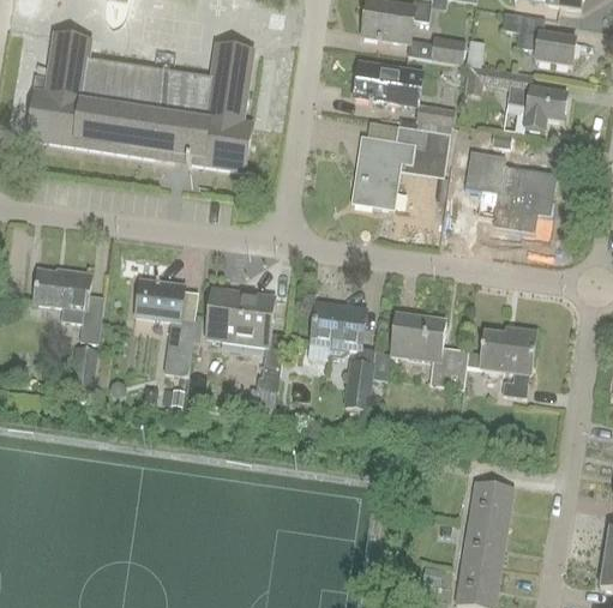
[(433,43),(409,40),(413,19),(428,22),(431,5),(431,4),(414,1),(413,7),(367,0),(362,35),(409,42),(407,56),(462,65),(466,41),(433,36),(433,43)]
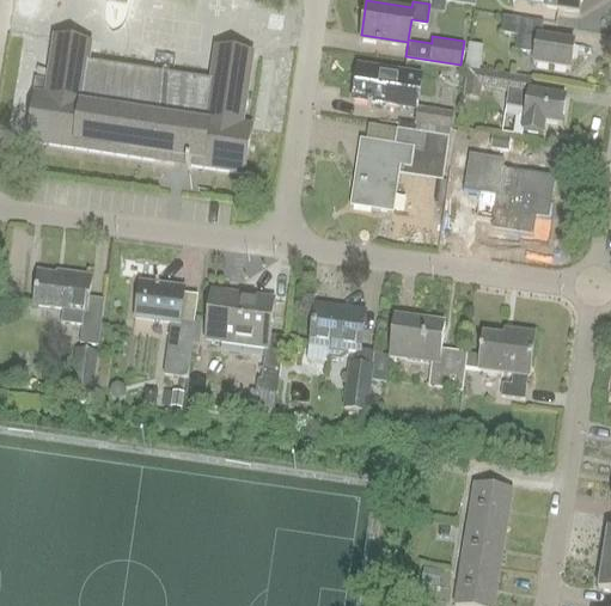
[(543,19),(519,14),(502,12),(500,29),(517,31),(514,47),(535,49),(532,60),(569,66),(574,38),(541,32),(543,19)]
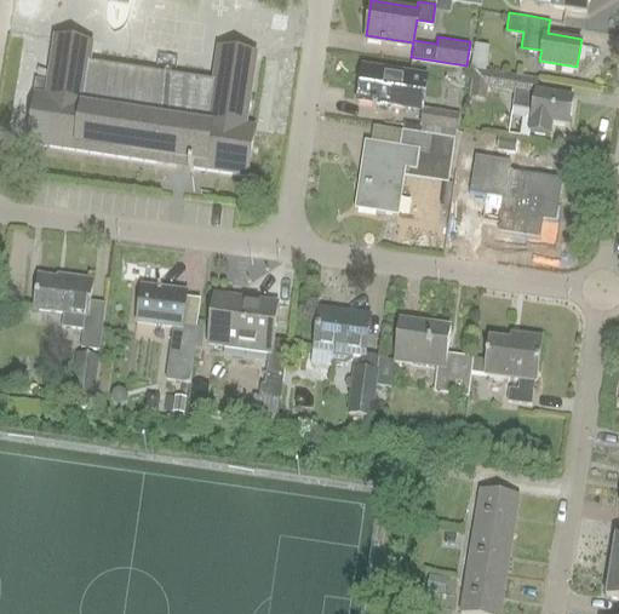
[(35,92),(28,139),(247,172),(253,125),(244,124),(254,51),(227,46),(218,45),(213,78),(201,76),(161,70),(89,59),(91,40),(55,35),(49,78),(46,93),(35,92)]
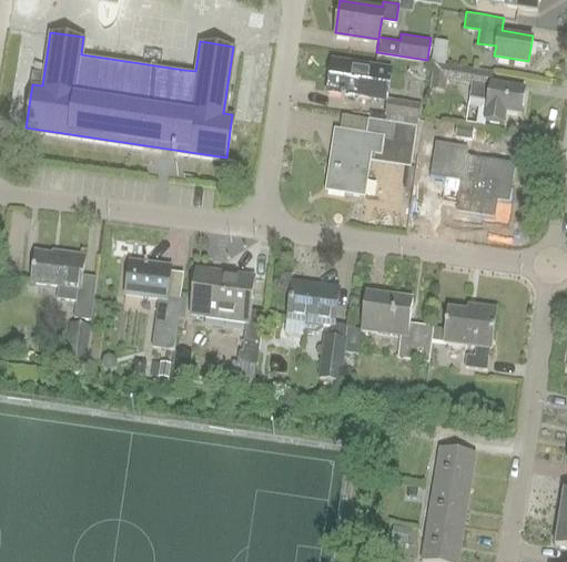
[(444,61),(448,39),(436,37),(434,53),(433,59),(444,61)]
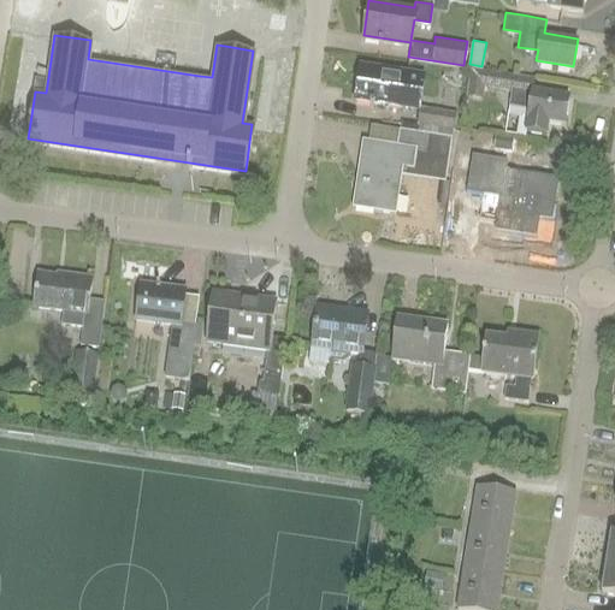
[(424,80),(404,77),(406,70),(359,63),(354,96),(401,104),(401,101),(420,105),(424,80)]
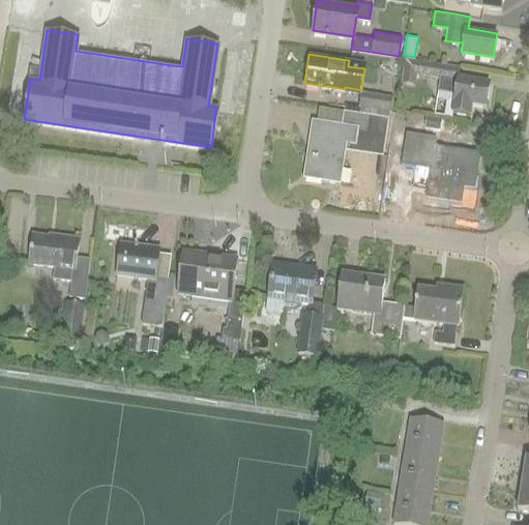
[(433,75),(435,61),(415,58),(413,71),(433,75)]
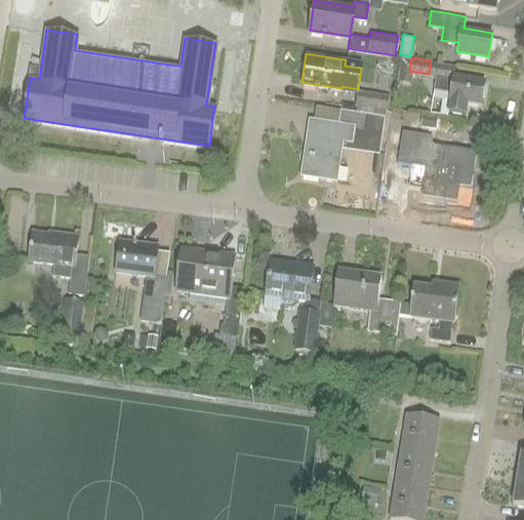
[(30,65),(28,78),(30,78),(39,79),(41,66),(30,65)]
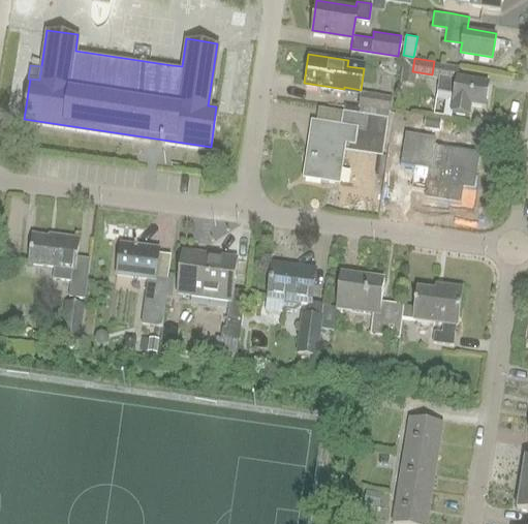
[(467,101),(485,104),(489,80),(457,75),(457,76),(439,73),(437,88),(455,90),(452,109),(465,112),(467,101)]
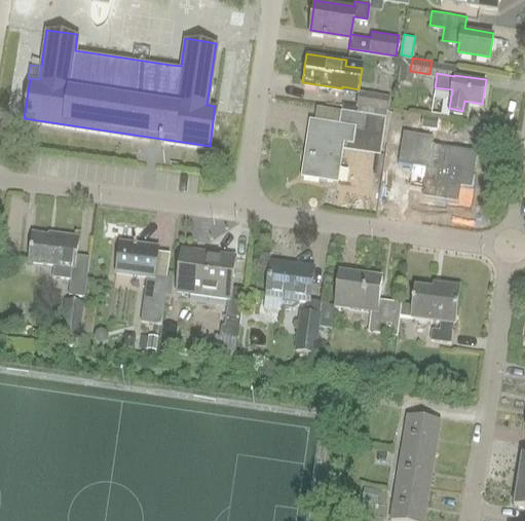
[(387,109),(389,94),(359,89),(357,105),(387,109)]
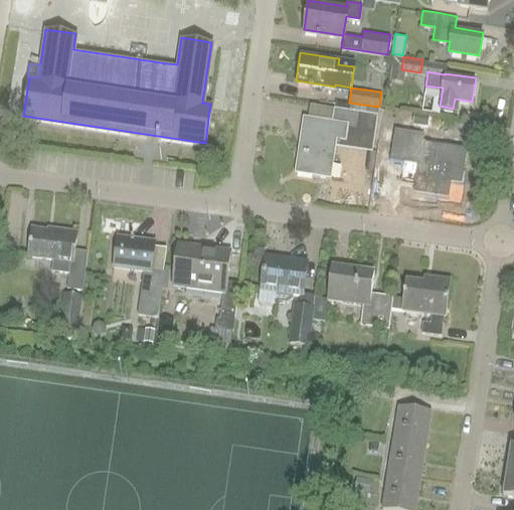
[(303,115),(294,170),(331,176),(331,174),(329,174),(335,137),(372,142),(377,113),(362,111),(334,106),(332,119),(303,115)]
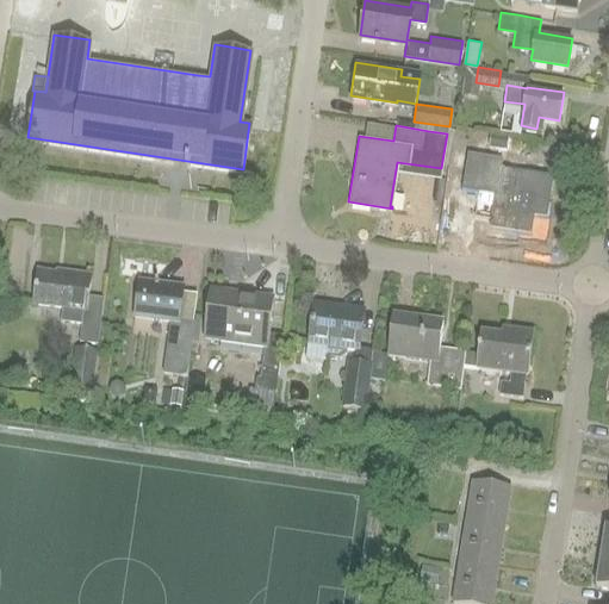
[(489,143),(507,147),(508,135),(490,131),(489,143)]
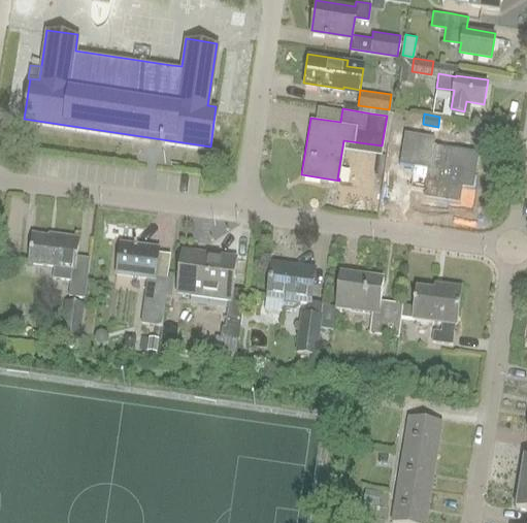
[(471,185),(476,151),(433,143),(434,136),(404,131),(399,163),(428,167),(425,194),(459,199),(462,183),(471,185)]
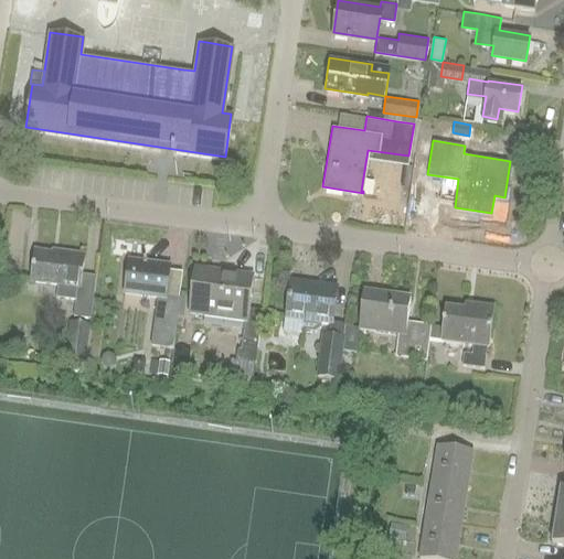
[(30,278),(57,281),(56,294),(75,298),(73,313),(89,315),(94,283),(80,282),(84,251),(60,248),(59,250),(34,247),(30,278)]
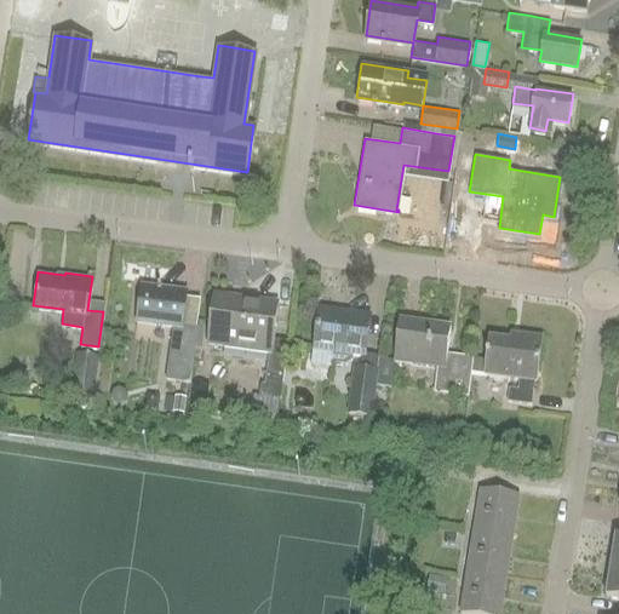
[(189,379),(198,323),(182,321),(187,288),(141,282),(136,319),(175,325),(171,351),(170,351),(166,376),(189,379)]
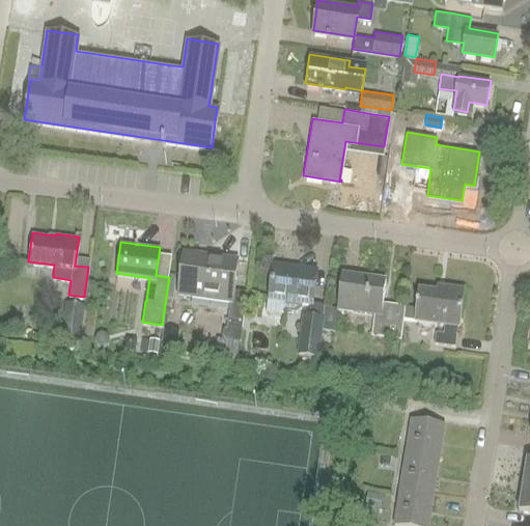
[(240,339),(242,328),(247,287),(232,285),(235,256),(184,250),(178,291),(229,297),(226,326),(222,326),(221,336),(240,339)]
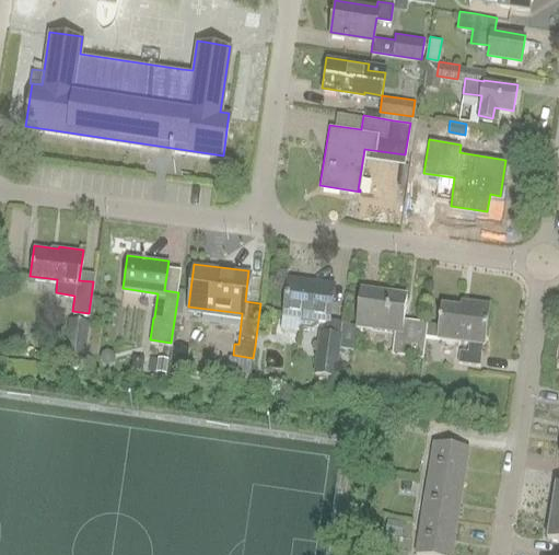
[(329,314),(334,282),(305,278),(288,276),(283,312),(301,314),(300,325),(312,326),(318,322),(318,316),(328,319),(329,314)]
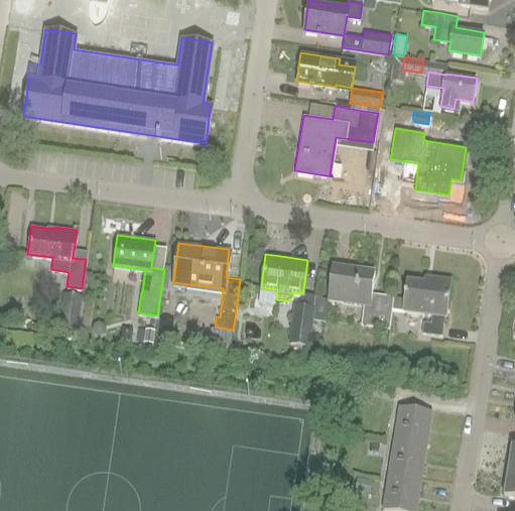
[(392,307),(394,294),(372,291),(374,269),(332,263),(328,297),(364,302),(361,323),(389,327),(392,307)]
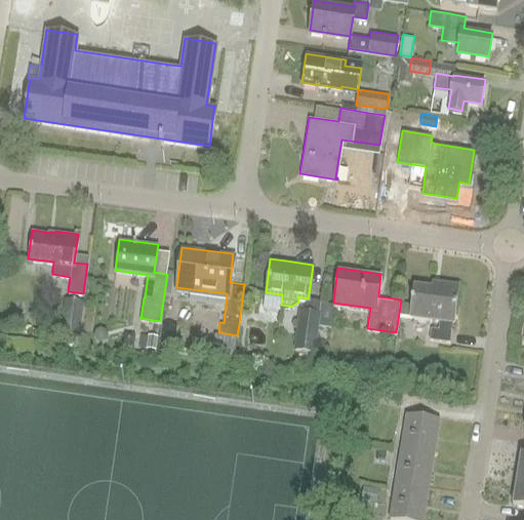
[(453,320),(458,283),(438,281),(438,286),(414,283),(412,301),(410,314),(439,318),(438,327),(431,326),(430,337),(449,341),(452,320),(453,320)]
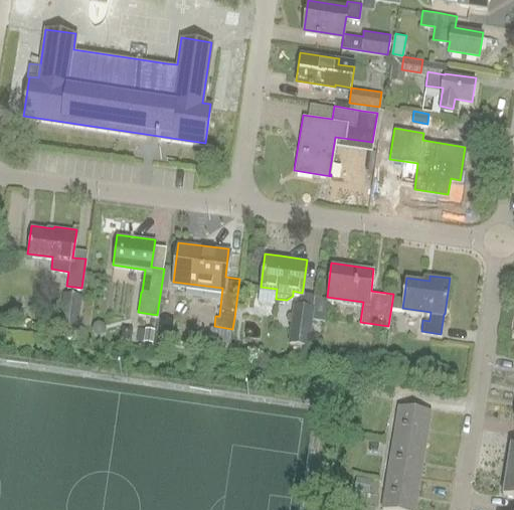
[(313,317),(315,296),(316,290),(303,289),(302,293),(301,303),(293,302),(288,341),(309,343),(313,317)]
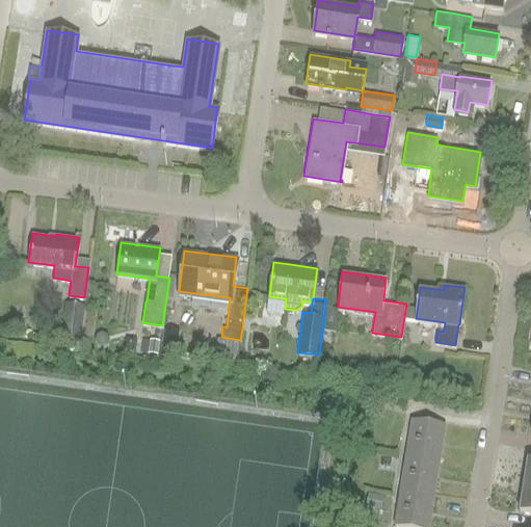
[(81,338),(85,302),(65,300),(61,335),(81,338)]
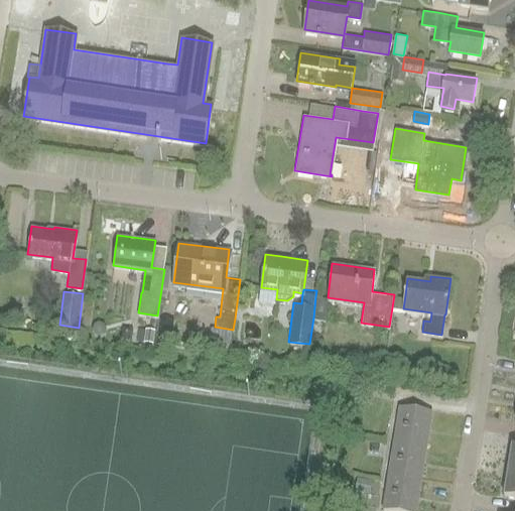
[(394,294),(392,307),(403,308),(405,295),(394,294)]
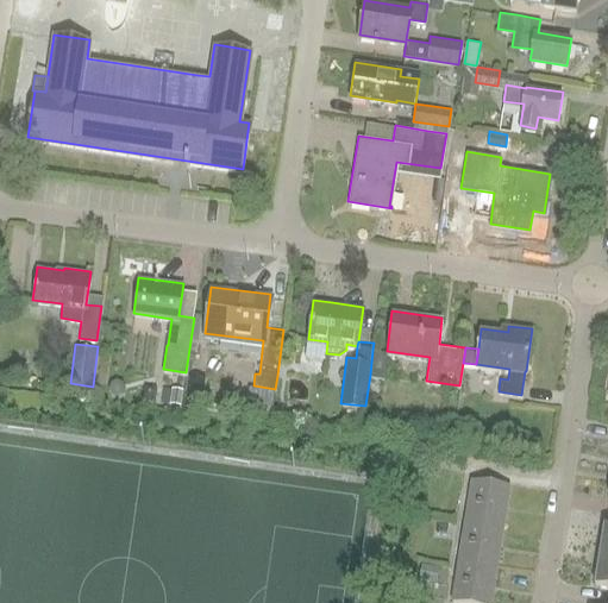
[(387,351),(373,350),(370,375),(383,377),(387,351)]
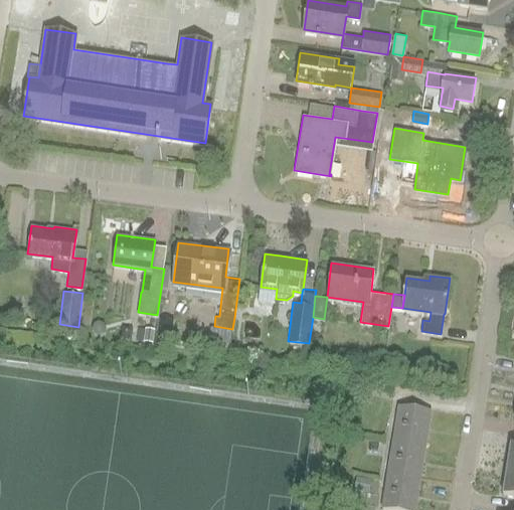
[(174,317),(159,315),(155,343),(171,344),(174,317)]
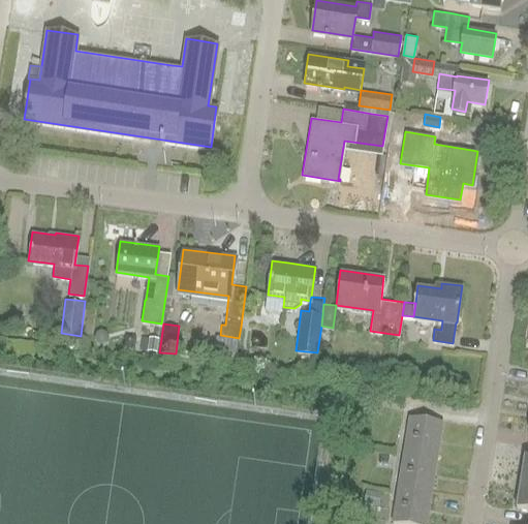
[(134,335),(124,333),(123,343),(133,344),(134,335)]
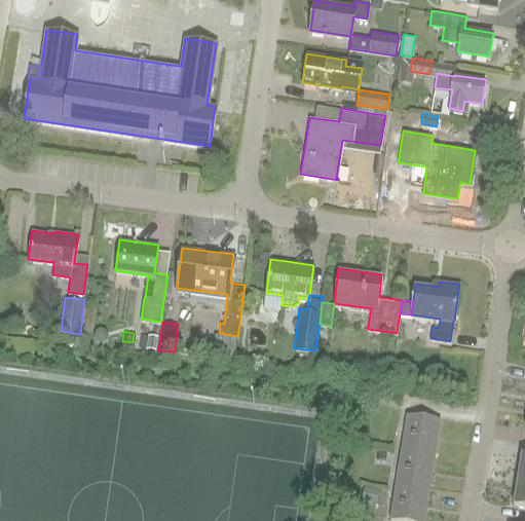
[(146,346),(154,347),(156,333),(147,332),(146,346)]
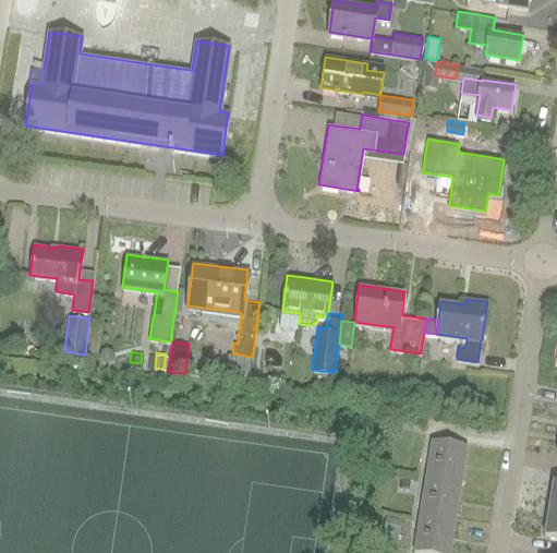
[(249,374),(215,369),(213,380),(247,384),(249,374)]
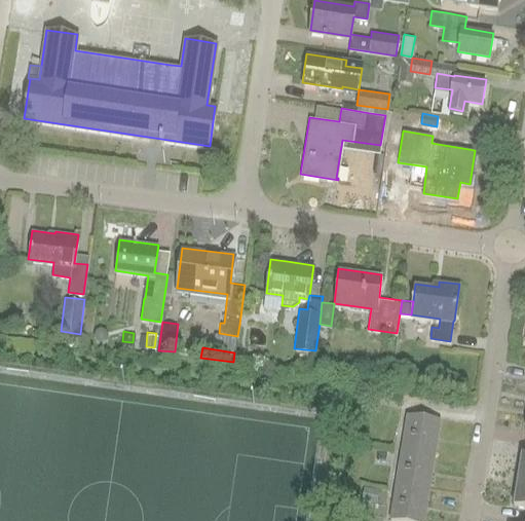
[(390,386),(388,399),(401,401),(403,388),(390,386)]
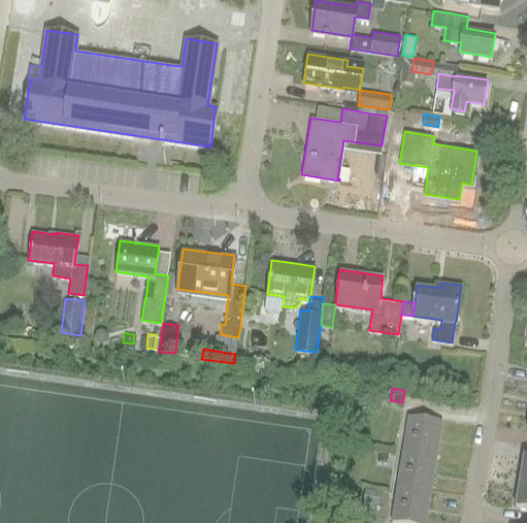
[(436,455),(441,420),(408,415),(402,450),(436,455)]
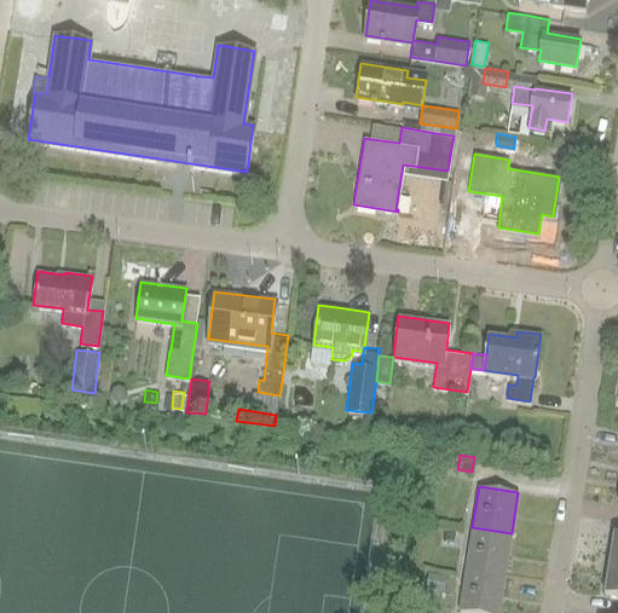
[(504,573),(512,533),(472,527),(466,567),(504,573)]
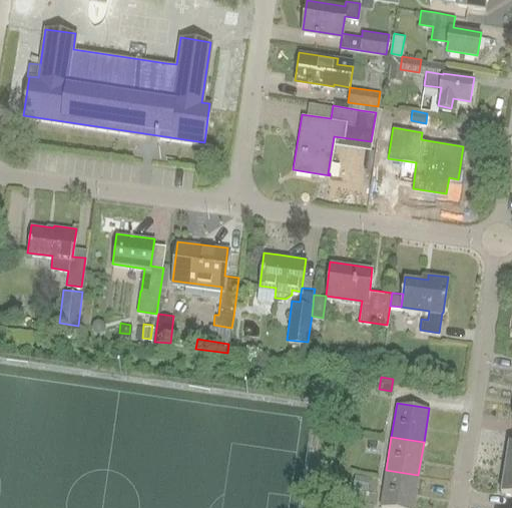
[(511,493),(511,467),(504,466),(500,491),(511,493)]
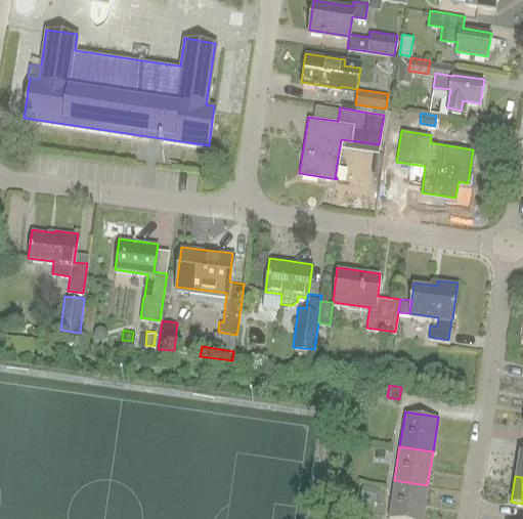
[(413,518),(422,518),(427,485),(394,480),(389,515),(413,518)]
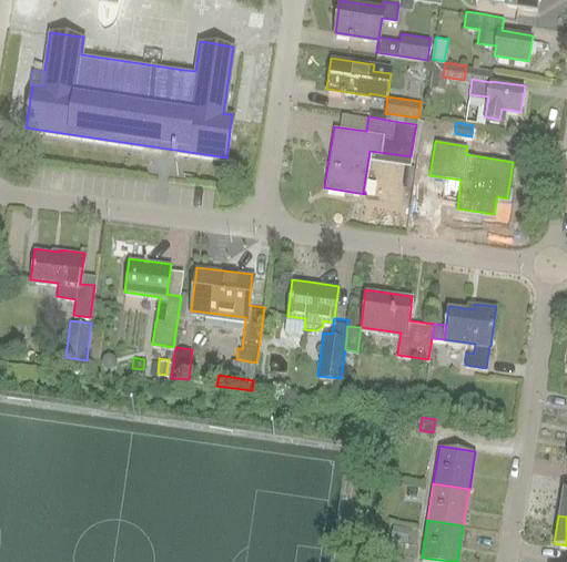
[(391,537),(407,540),(409,527),(394,523),(391,537)]
